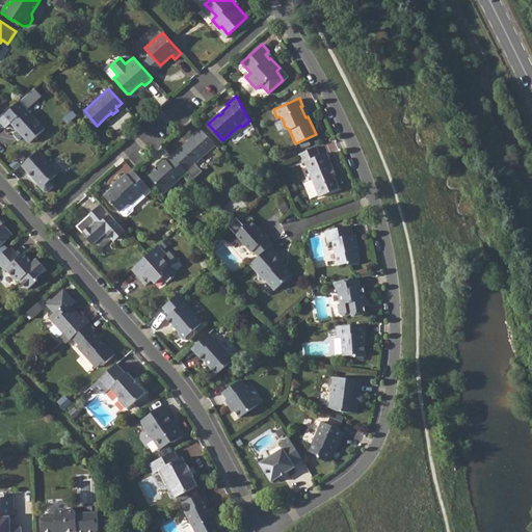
[(19,101),(0,117),(0,122),(4,127),(9,123),(28,142),(44,128),(19,101)]
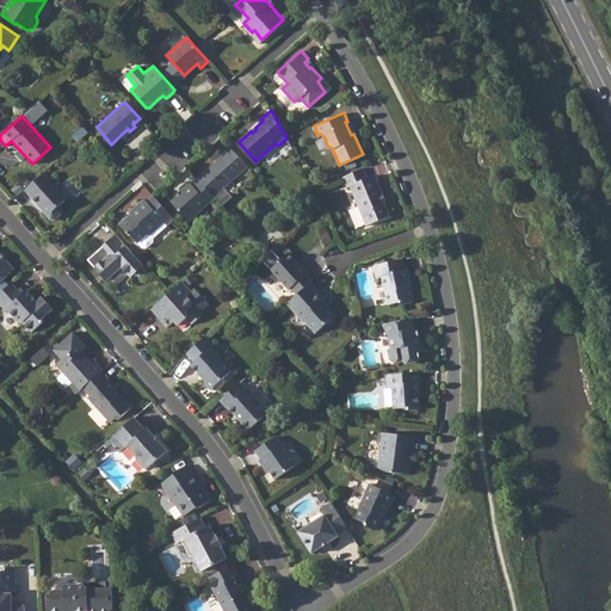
[(223,155),(198,178),(199,180),(214,196),(247,166),(229,147),(222,154),(223,155)]
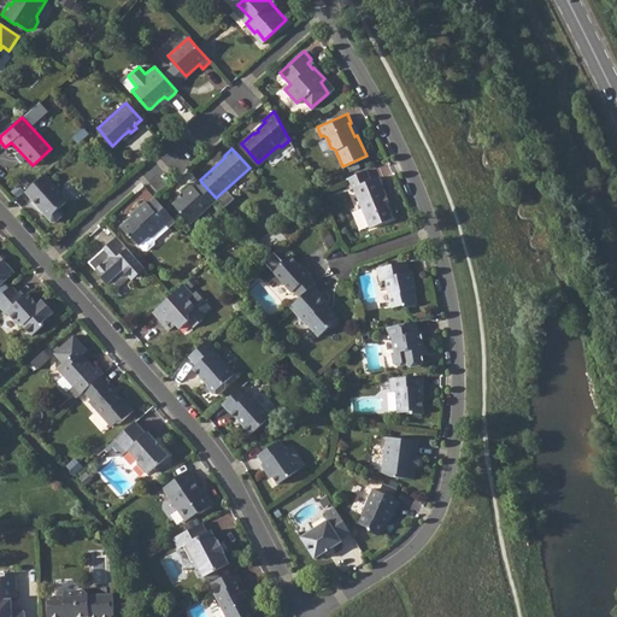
[(366,169),(346,178),(351,188),(353,186),(371,225),(392,216),(387,204),(383,195),(387,194),(378,175),(370,178),(366,169)]
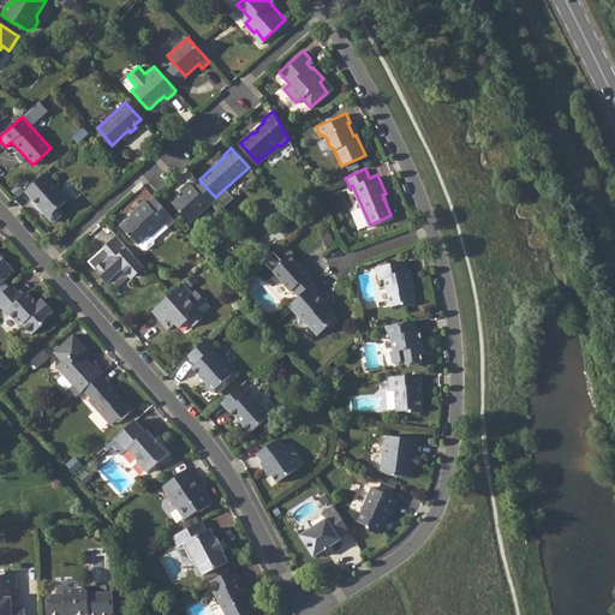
[(45,173),(24,191),(39,207),(40,206),(45,212),(43,213),(52,222),(55,222),(61,216),(61,213),(58,208),(67,201),(45,173)]
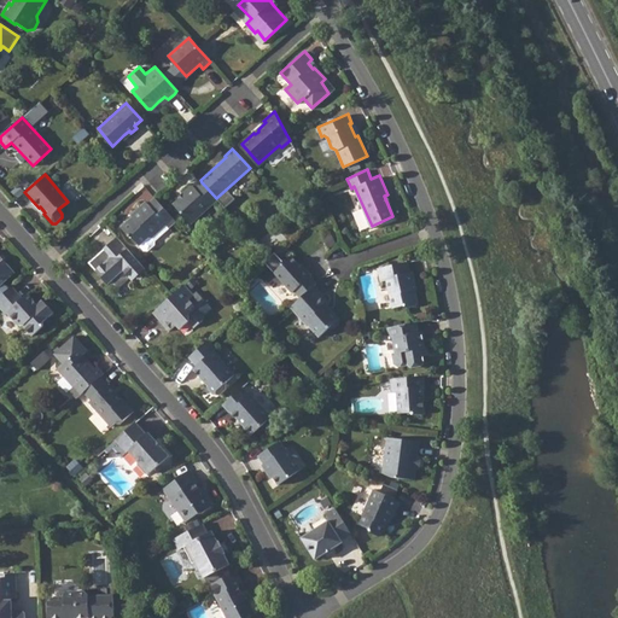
[(216,198),(202,182),(194,188),(192,185),(184,192),(185,193),(174,204),(191,223),(217,200),(216,198)]
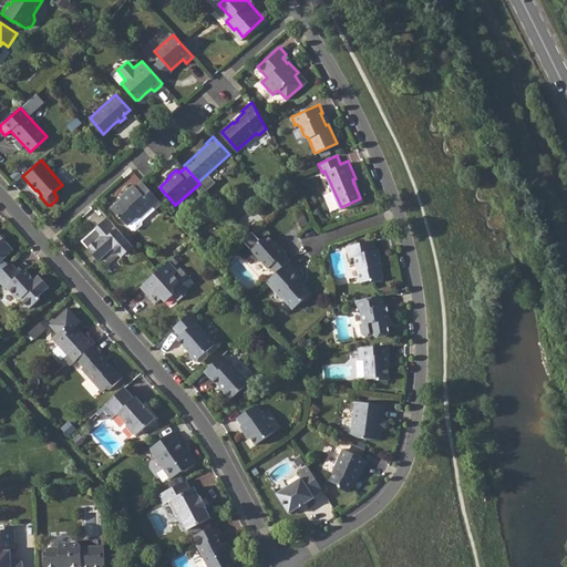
[(142,181),(135,187),(133,185),(121,196),(122,198),(111,209),(119,218),(122,218),(127,225),(136,217),(140,218),(153,206),(155,208),(162,203),(142,181)]
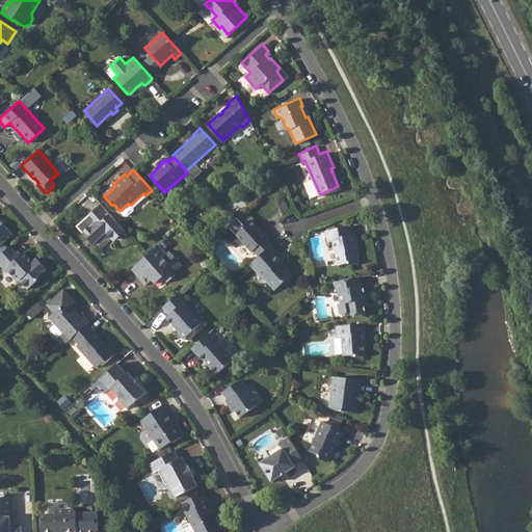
[(101,205),(77,227),(92,244),(96,241),(102,247),(111,239),(115,239),(123,233),(123,229),(101,205)]
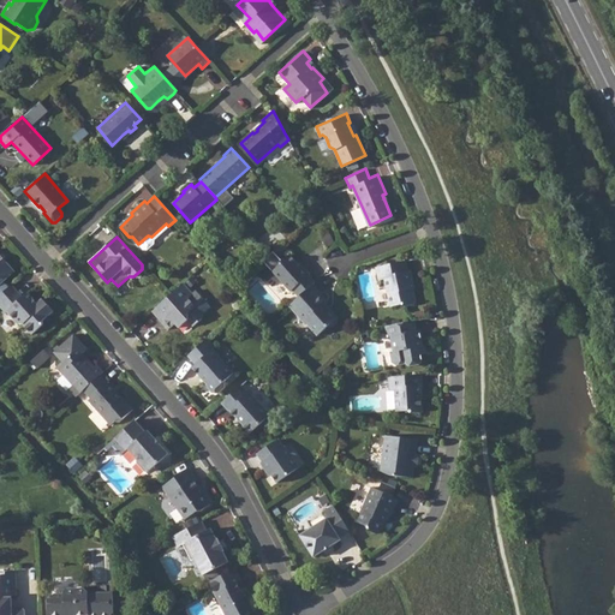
[(292,288),(298,296),(312,284),(314,281),(308,274),(310,273),(303,264),(300,267),(291,255),(286,255),(280,261),(279,264),(272,270),(290,291),(292,288)]
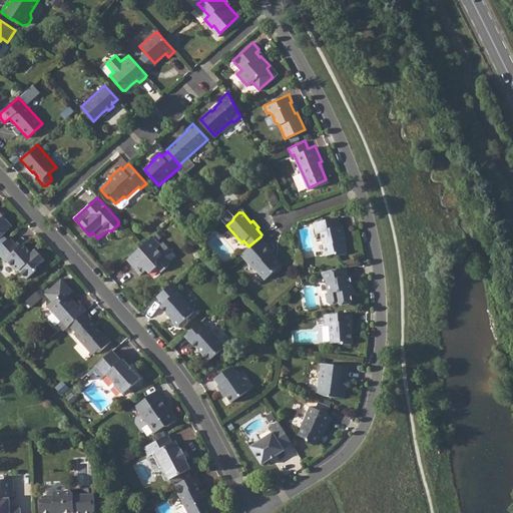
[(338,216),(314,221),(316,232),(321,231),(326,253),(334,252),(337,253),(344,252),(346,249),(343,233),(344,233),(343,224),(340,224),(338,216)]
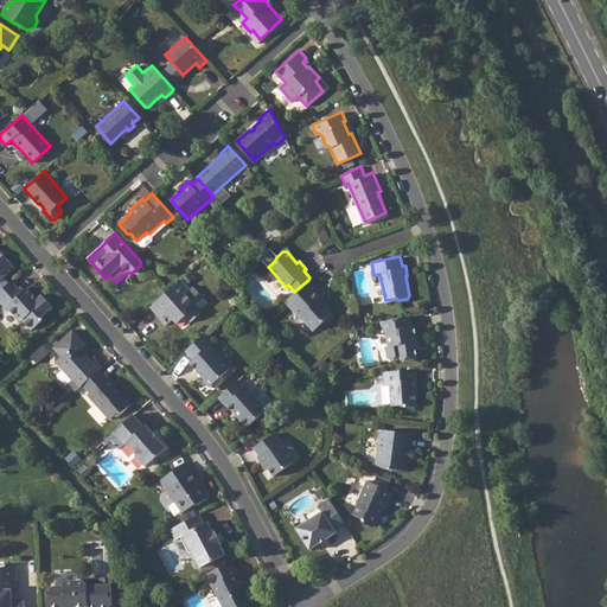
[(0,291),(7,283),(2,278),(13,268),(5,259),(1,261),(0,260),(0,291)]
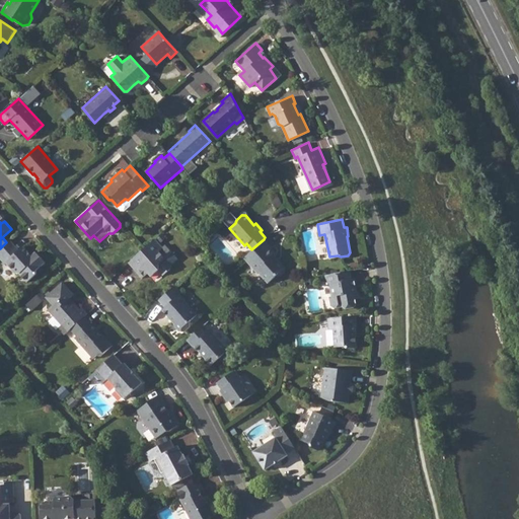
[(143,248),(128,262),(137,272),(139,271),(144,276),(147,272),(150,276),(158,270),(162,275),(170,269),(170,264),(158,250),(162,246),(154,238),(143,248)]
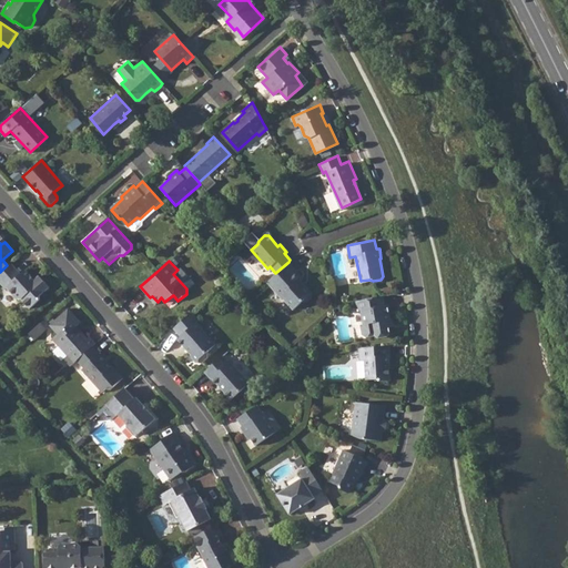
[(7,265),(0,272),(0,281),(4,287),(7,286),(17,298),(22,298),(29,307),(39,298),(40,294),(49,285),(39,274),(34,279),(26,269),(20,273),(11,262),(7,265)]
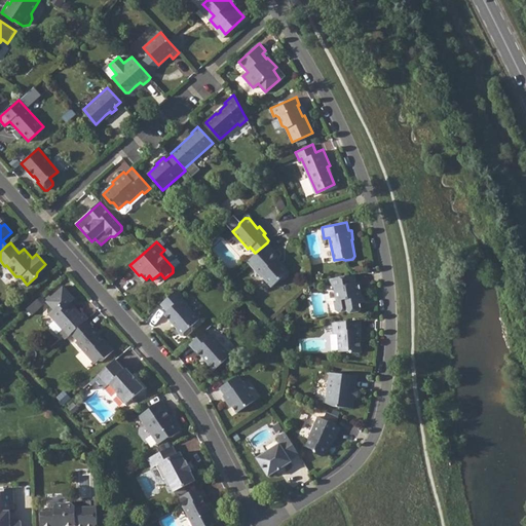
[(255,253),(247,260),(260,275),(261,274),(270,285),(278,277),(283,277),(287,273),(287,269),(280,262),(279,264),(274,259),(277,256),(272,251),(273,250),(267,242),(255,253)]
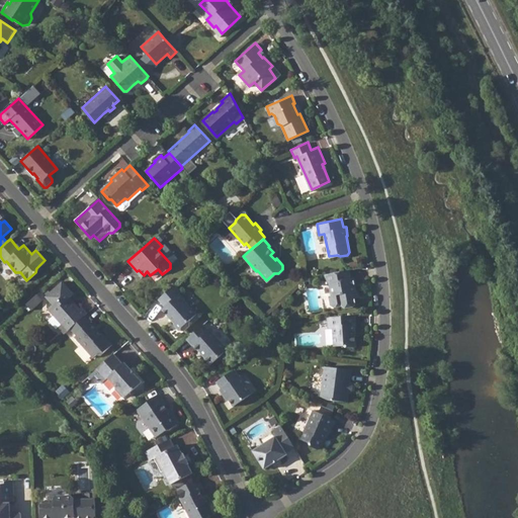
[(350,269),(325,273),(326,281),(329,281),(331,295),(329,295),(331,304),(334,307),(342,306),(345,308),(352,307),(355,303),(355,297),(356,297),(358,294),(358,290),(356,290),(354,277),(351,277),(350,269)]
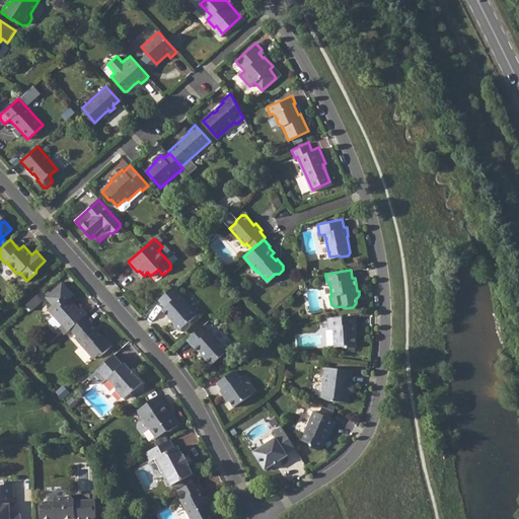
[(55,329),(61,337),(70,327),(84,315),(79,309),(77,310),(72,304),(67,304),(65,301),(71,296),(59,283),(42,298),(50,307),(45,311),(59,326),(55,329)]
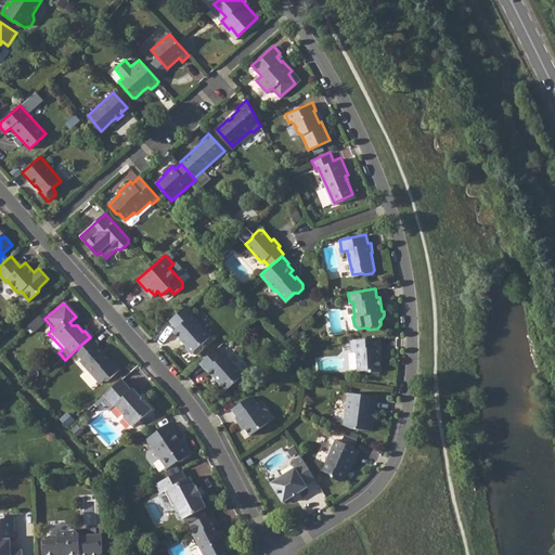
[(186,305),(169,320),(177,328),(173,331),(181,339),(182,339),(186,344),(186,348),(192,355),(196,355),(203,349),(203,343),(210,336),(191,314),(194,312),(186,305)]
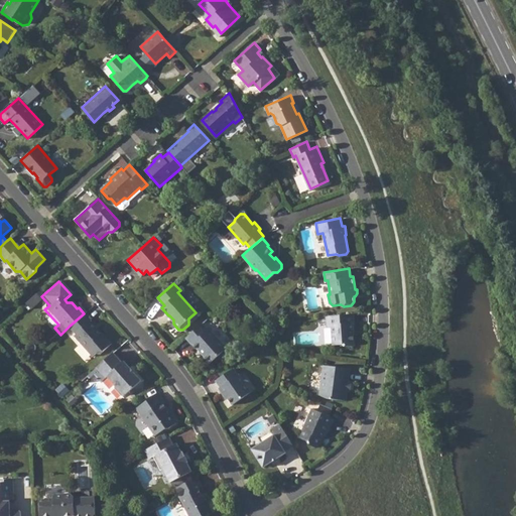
[(34,294),(23,303),(28,310),(40,300),(34,294)]
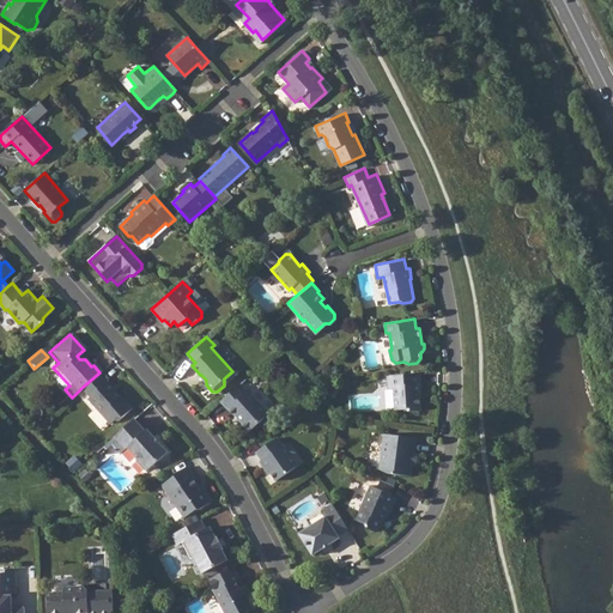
[(420,371),(387,374),(387,387),(393,387),(395,408),(406,407),(408,410),(420,410),(420,392),(417,392),(417,382),(420,383),(420,371)]
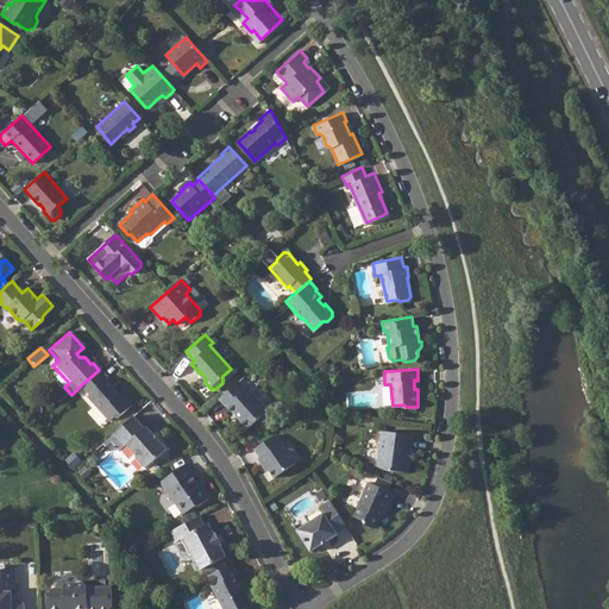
[(99,370),(82,384),(89,393),(88,395),(110,419),(117,413),(121,413),(132,405),(123,394),(119,395),(114,388),(115,385),(107,377),(106,378),(99,370)]
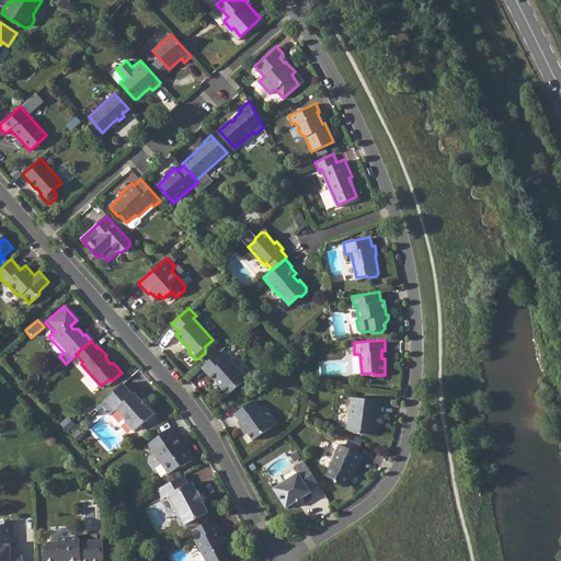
[(219,351),(201,366),(207,374),(209,373),(216,380),(218,379),(222,384),(220,386),(227,393),(244,378),(227,356),(225,357),(219,351)]
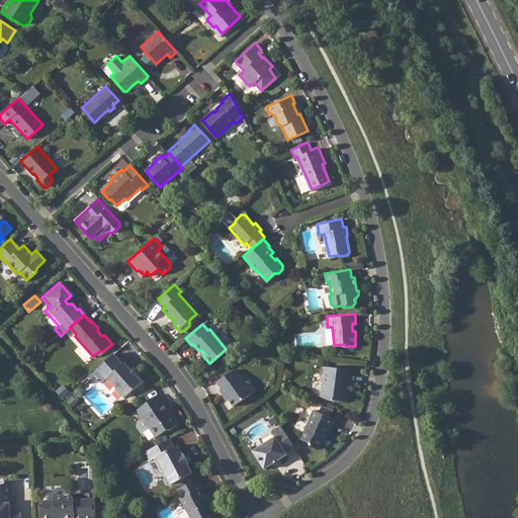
[(113,353),(97,368),(98,370),(106,378),(108,376),(116,385),(116,390),(123,397),(125,397),(143,382),(124,362),(123,363),(113,353)]
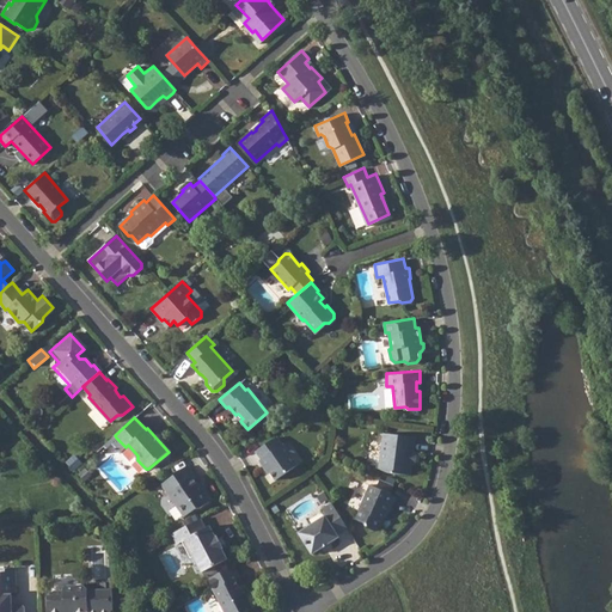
[(410,473),(411,464),(412,452),(414,436),(381,432),(377,466),(385,471),(410,473)]
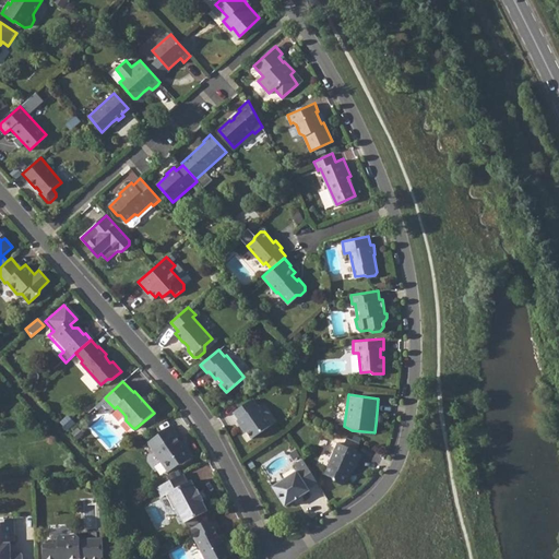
[(252,399),(234,412),(239,418),(237,419),(242,428),(244,426),(252,439),(272,425),(259,404),(258,405),(252,399)]
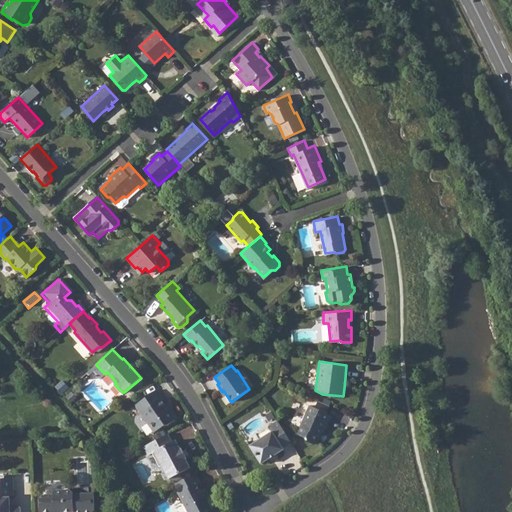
[(157,388),(135,403),(153,430),(162,425),(167,424),(174,420),(174,417),(169,409),(166,411),(164,407),(166,406),(161,399),(163,397),(157,388)]
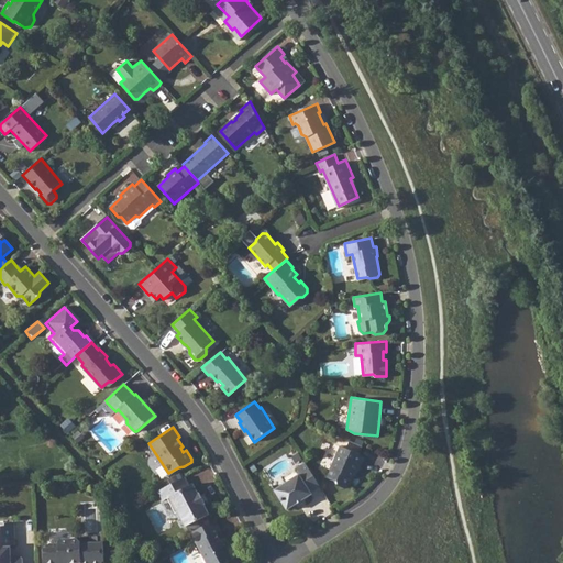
[(359,453),(346,448),(340,445),(327,476),(337,482),(338,485),(344,488),(349,486),(354,472),(357,473),(365,456),(359,453)]
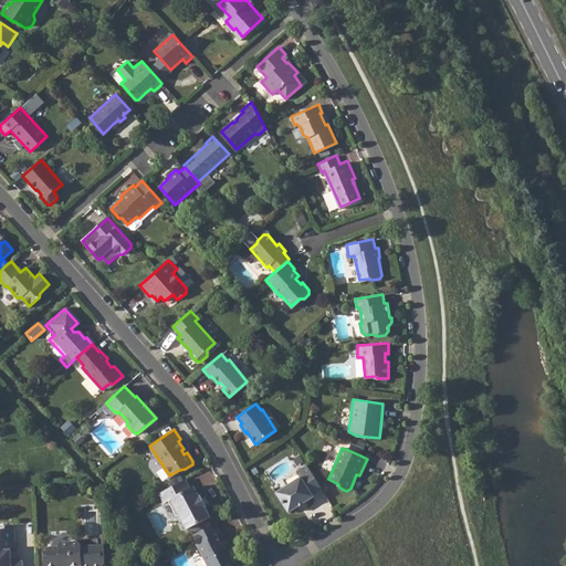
[(308,468),(299,473),(301,477),(275,491),(289,512),(314,496),(313,495),(323,489),(308,468)]
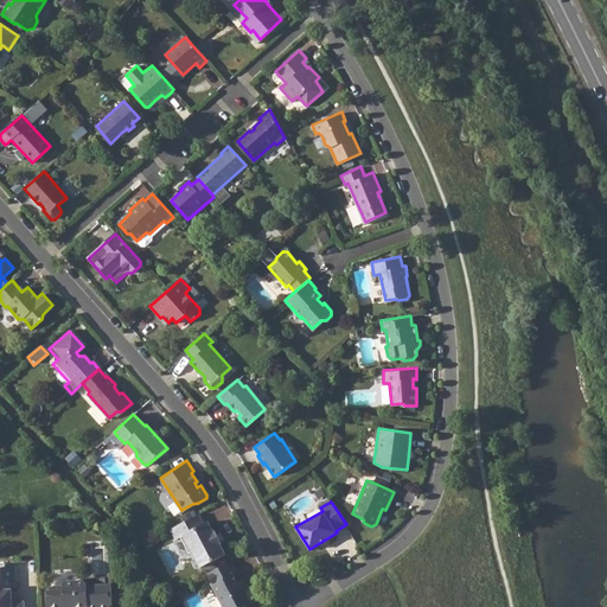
[(200,513),(171,529),(176,538),(181,536),(189,553),(192,550),(200,566),(225,553),(221,543),(222,542),(216,530),(212,531),(208,521),(204,523),(200,513)]
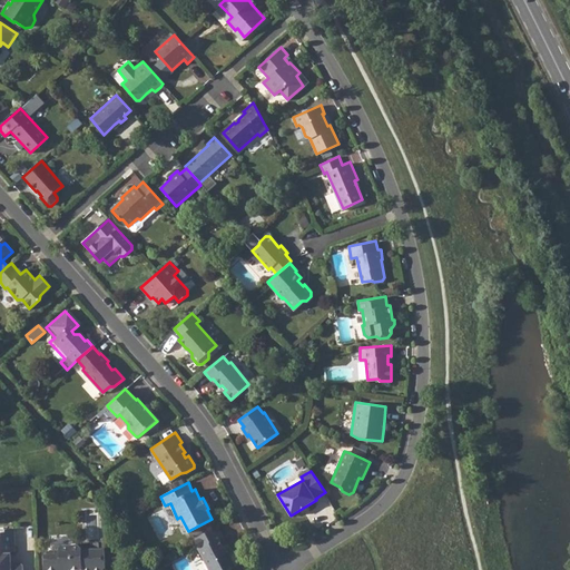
[(217,526),(195,538),(199,548),(198,548),(203,558),(207,560),(212,569),(222,569),(224,569),(226,569),(235,566),(224,544),(223,546),(218,538),(223,537),(217,526)]
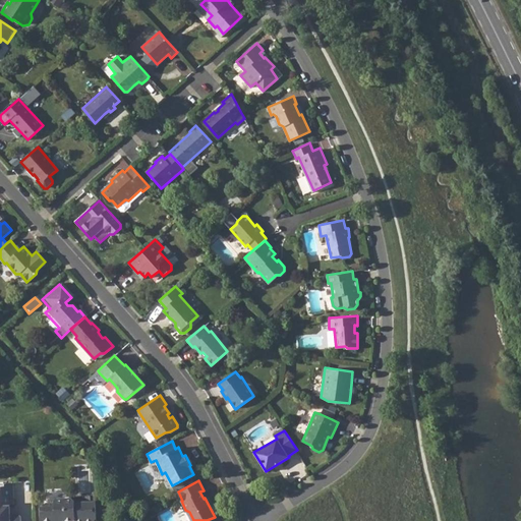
[(0,520),(20,520),(21,516),(18,513),(9,514),(9,504),(13,504),(12,483),(0,483),(0,520)]
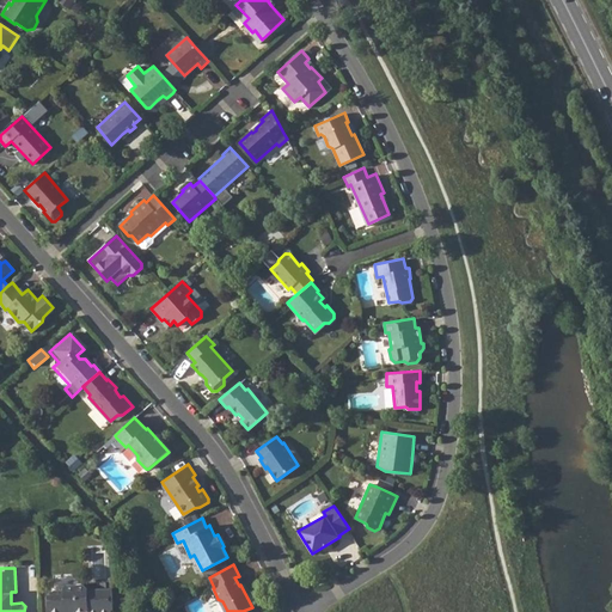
[(62,611),(63,611),(73,611),(86,610),(86,611),(109,611),(109,607),(112,609),(112,588),(86,589),(86,588),(81,585),(65,585),(61,588),(61,591),(53,591),(49,595),(48,594),(47,611),(62,611)]
